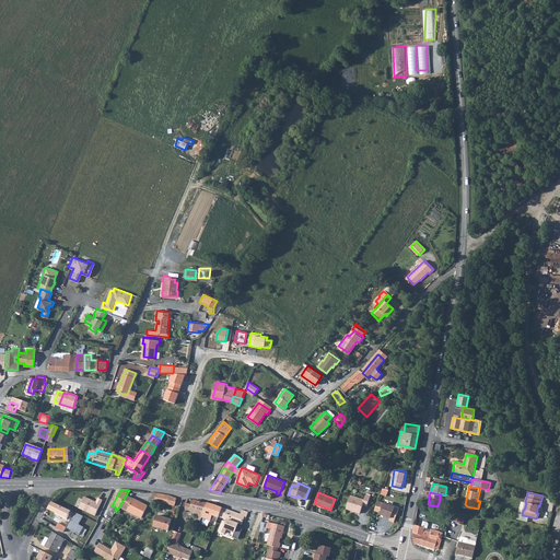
[(154,500),(153,502),(155,503),(156,501),(166,503),(174,506),(177,498),(168,496),(158,493),(154,500)]
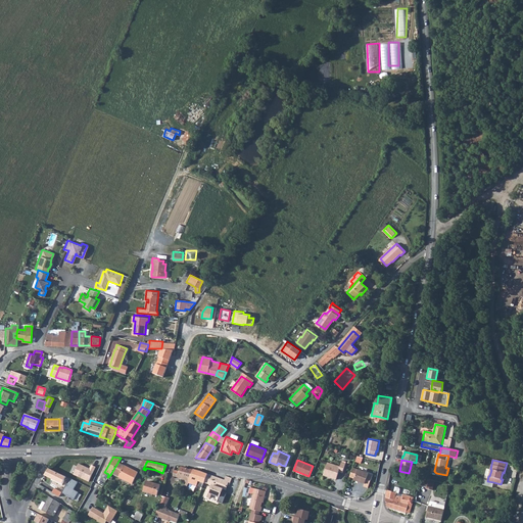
[(117,463),(111,473),(128,481),(129,478),(134,481),(138,473),(117,463)]
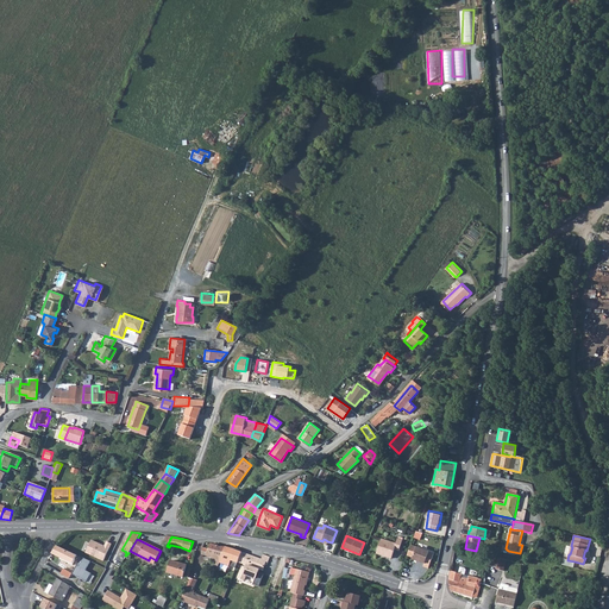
[(376,553),(391,559),(395,550),(399,551),(402,541),(399,539),(396,545),(382,539),(376,553)]
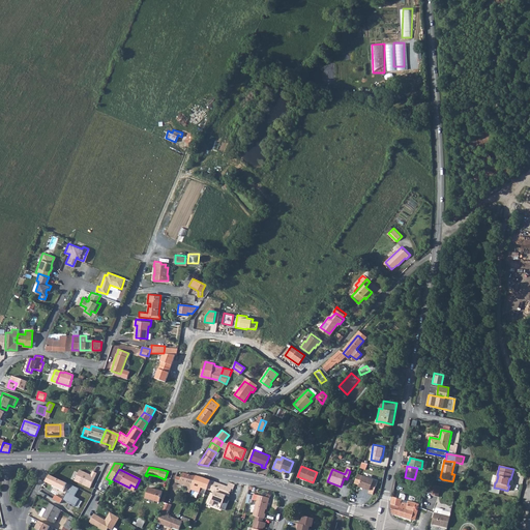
[(89,489),(96,473),(92,472),(90,475),(79,470),(72,481),(89,489)]
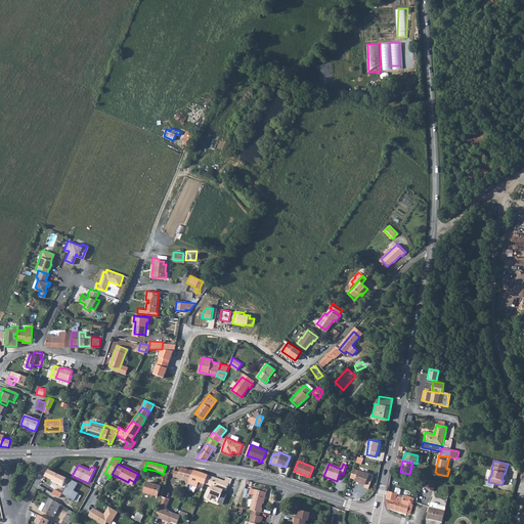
[(175,471),(173,476),(178,478),(178,476),(182,477),(181,481),(185,483),(184,486),(186,487),(187,485),(187,484),(188,483),(189,479),(193,471),(181,468),(179,472),(175,471)]
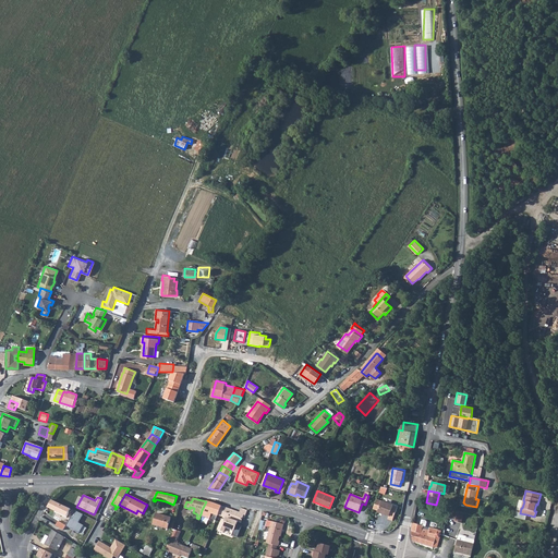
[(374,506),(373,509),(378,510),(377,512),(389,516),(388,519),(392,520),(397,507),(376,499),(374,506)]
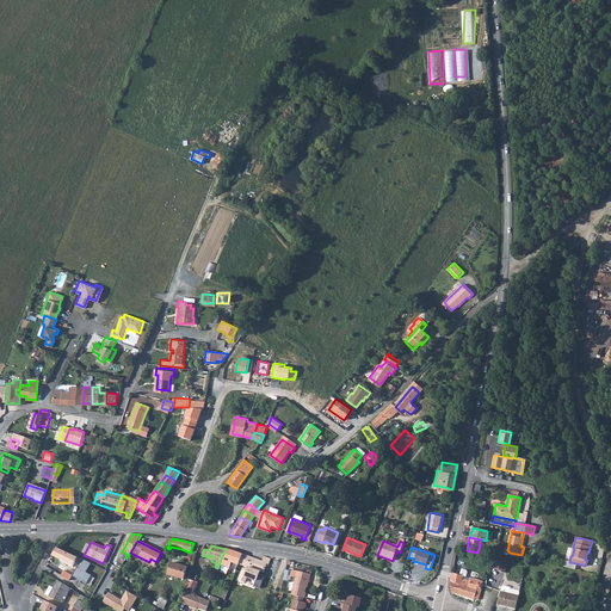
[(57,548),(53,555),(68,563),(73,566),(78,557),(57,548)]
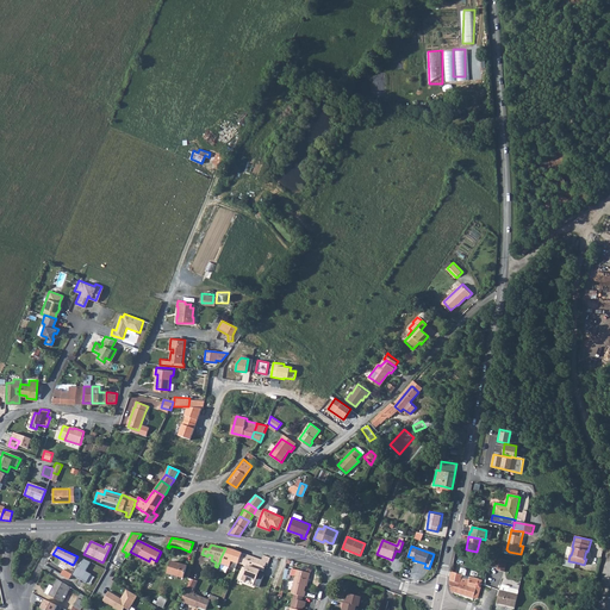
[(229,560),(232,551),(225,548),(221,558),(219,562),(218,564),(235,568),(237,564),(229,560)]
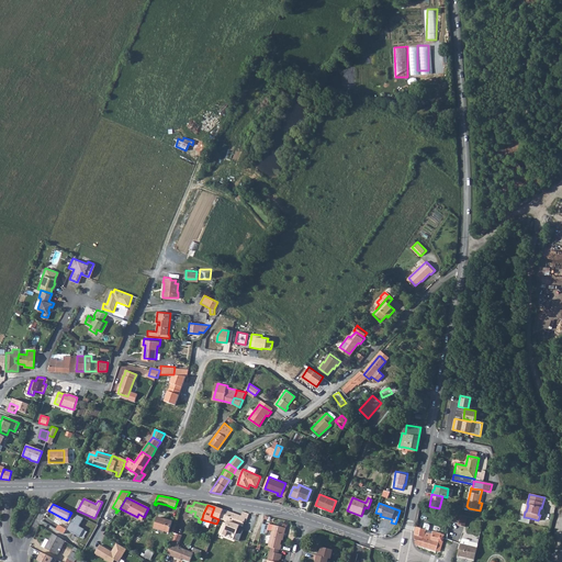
[(214,507),(211,516),(218,519),(218,518),(223,509),(222,509),(215,507),(214,507)]
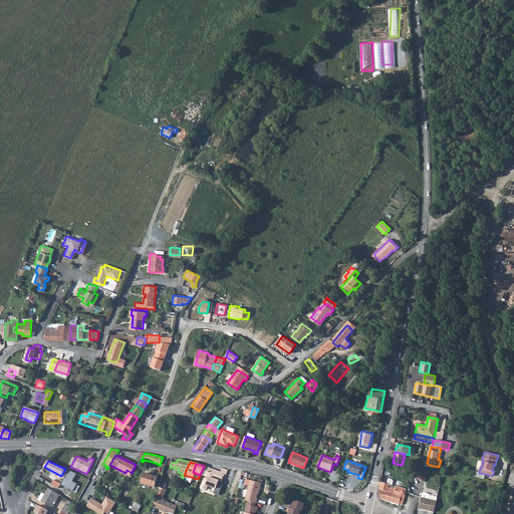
[(204,466),(200,474),(208,477),(207,479),(211,481),(212,479),(221,482),(224,474),(226,475),(227,470),(222,468),(220,472),(204,466)]
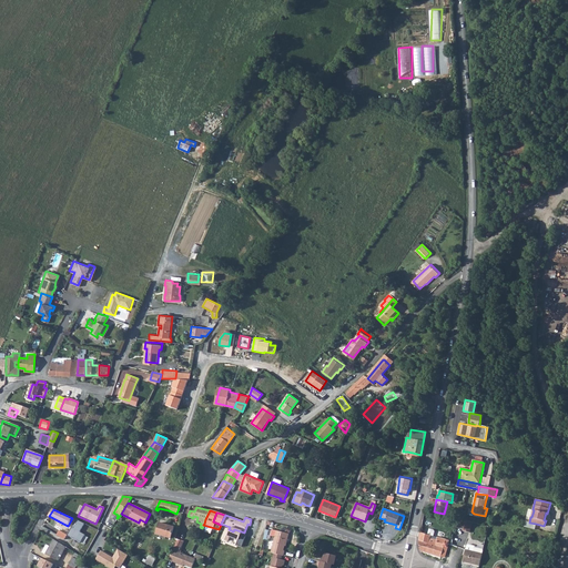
[(74,520),(66,536),(79,544),(83,535),(79,533),(83,525),(74,520)]
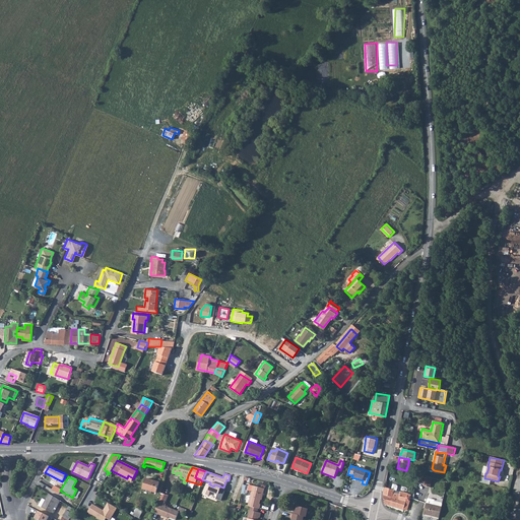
[(427,476),(424,485),(430,488),(433,477),(427,476)]
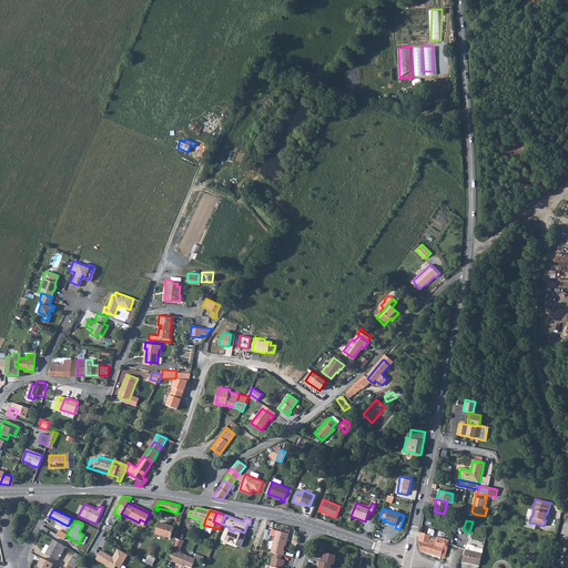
[(159,523),(156,535),(171,538),(174,527),(159,523)]
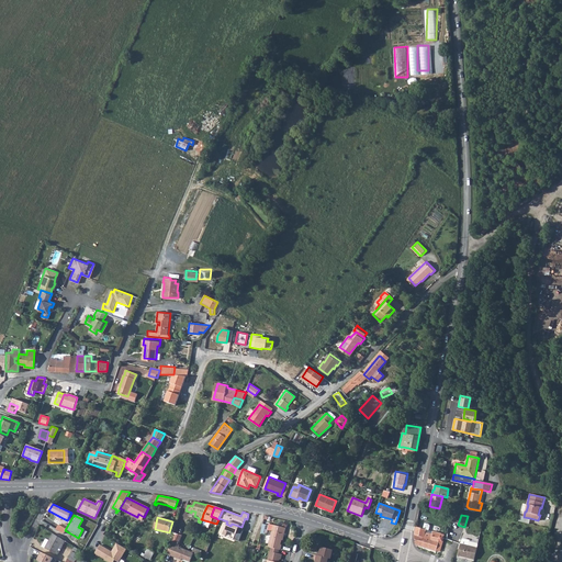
[(42,521),(40,525),(55,535),(65,541),(70,544),(72,540),(56,530),(42,521)]
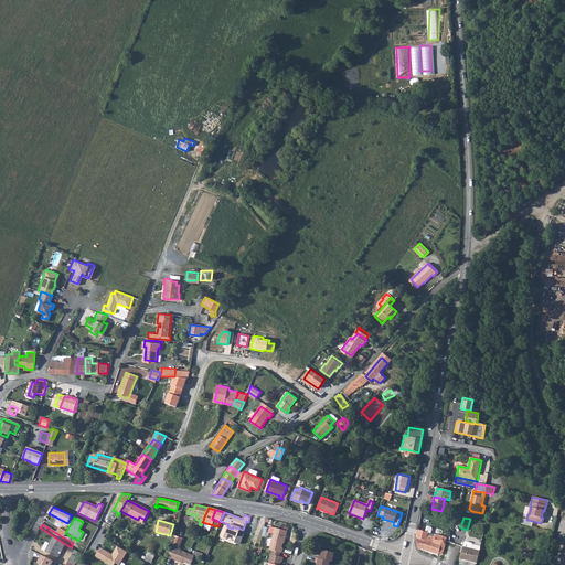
[(98,528),(95,533),(104,537),(107,532),(99,526),(98,528)]
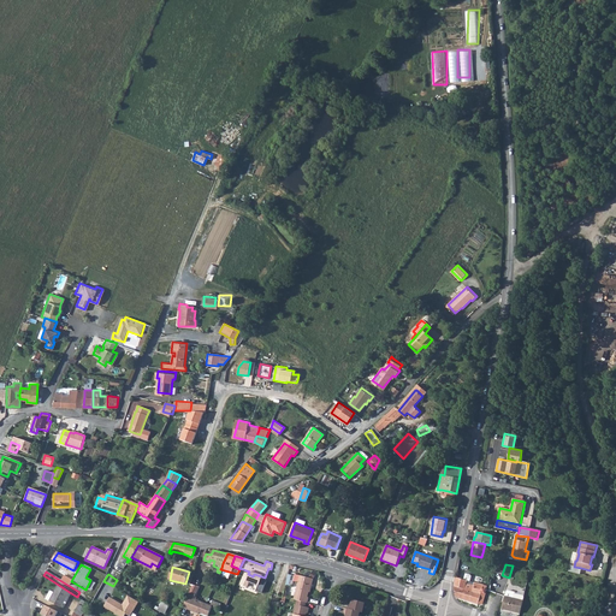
[(298,582),(294,599),(297,600),(306,602),(308,603),(309,598),(307,597),(311,585),(312,586),(314,579),(295,574),(294,580),(298,582)]
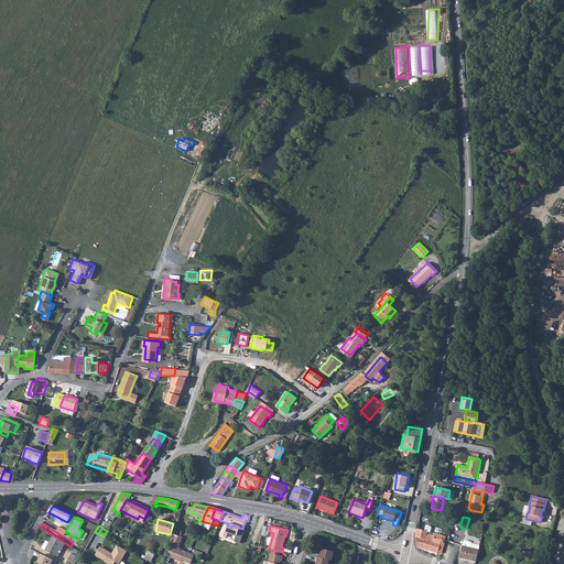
[(176,528),(174,535),(182,538),(185,530),(176,528)]
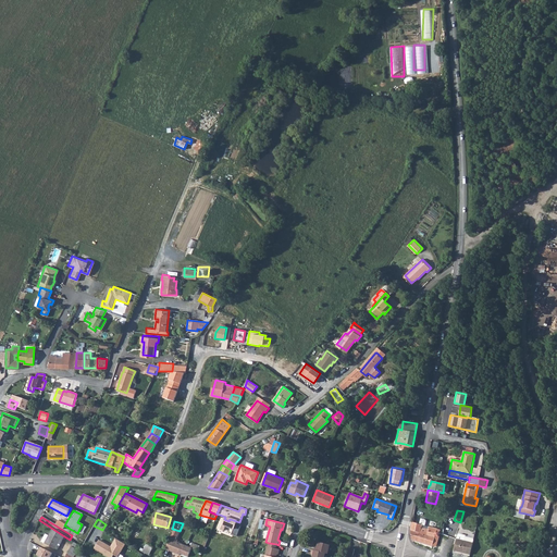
[(411,534),(411,539),(412,541),(432,546),(435,535),(438,535),(438,533),(436,532),(436,531),(428,529),(422,528),(422,524),(411,522),(411,528),(411,534)]
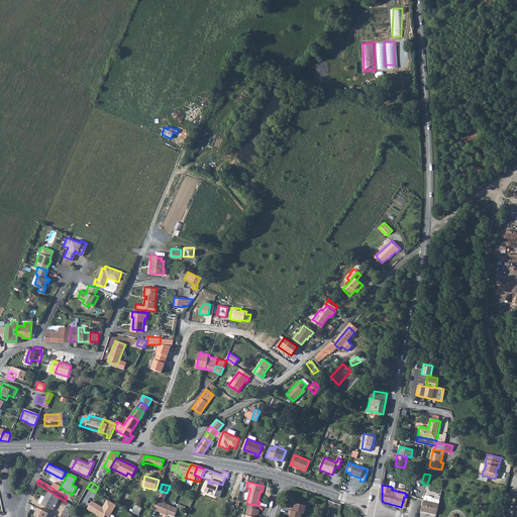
[(160,491),(158,501),(163,503),(167,493),(160,491)]
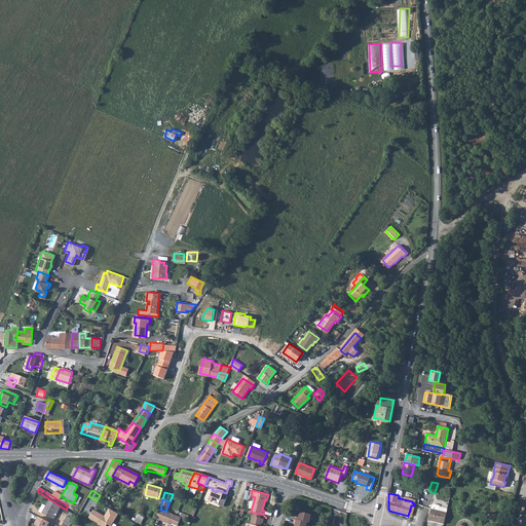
[(49,503),(48,503),(46,506),(43,504),(39,512),(42,513),(44,514),(51,518),(57,508),(59,510),(61,506),(51,500),(49,503)]
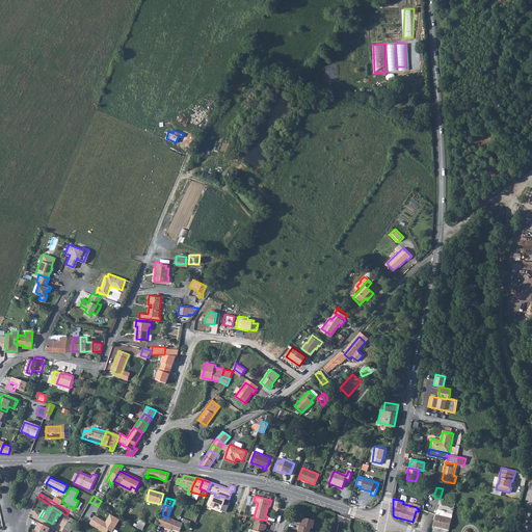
[(69,511),(67,515),(78,523),(80,519),(69,511)]
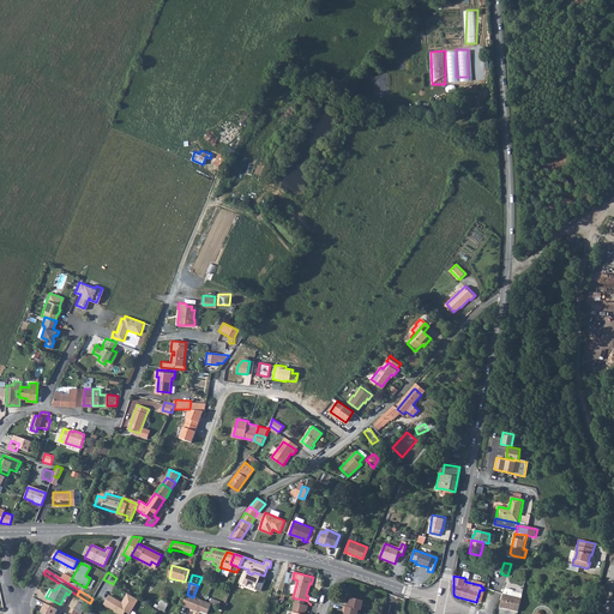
[(127,613),(130,613),(138,601),(126,594),(121,602),(108,596),(103,606),(116,613),(121,613),(124,613),(127,613)]
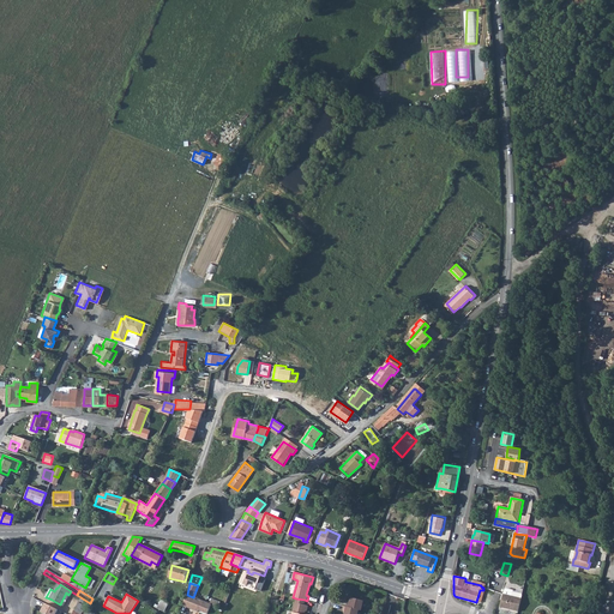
[(499,607),(517,612),(521,599),(503,594),(499,607)]
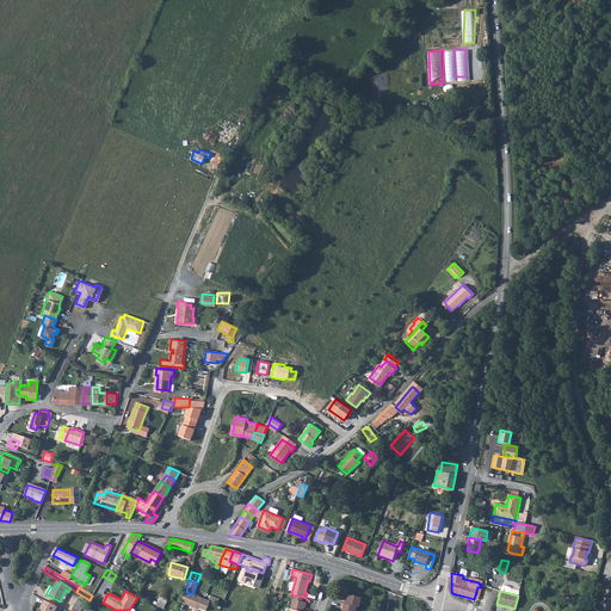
[(192,594),(186,592),(181,602),(189,605),(190,606),(197,609),(198,608),(207,610),(210,602),(192,594)]
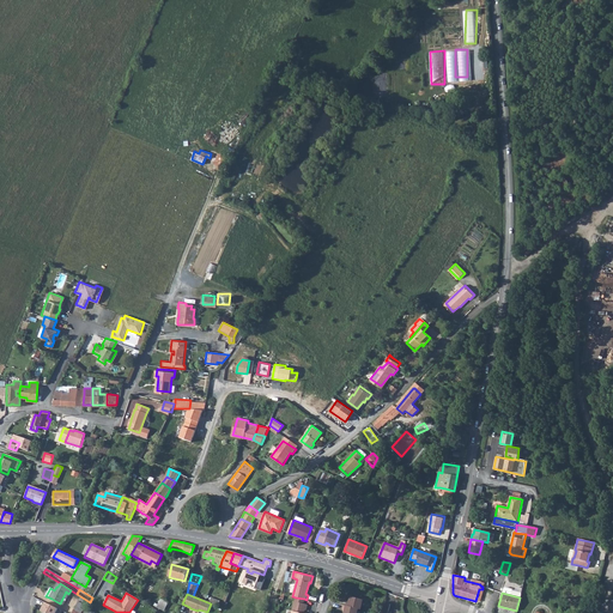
[(346,606),(344,605),(343,610),(345,611),(344,612),(356,612),(358,608),(360,610),(363,600),(351,596),(350,602),(347,601),(346,606)]
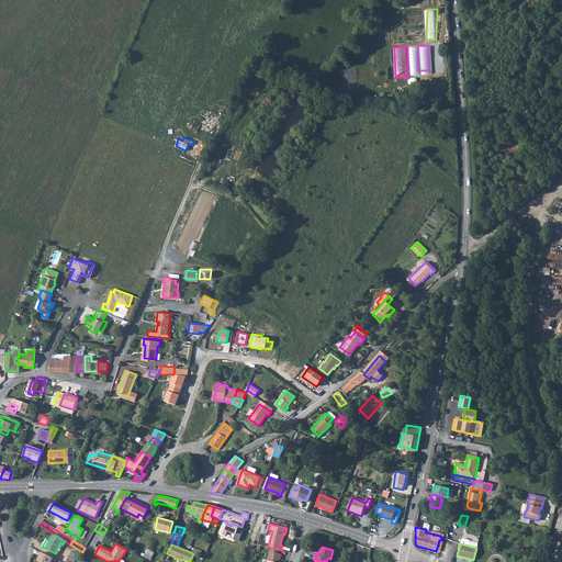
[(145,557),(152,560),(155,553),(148,550),(145,557)]
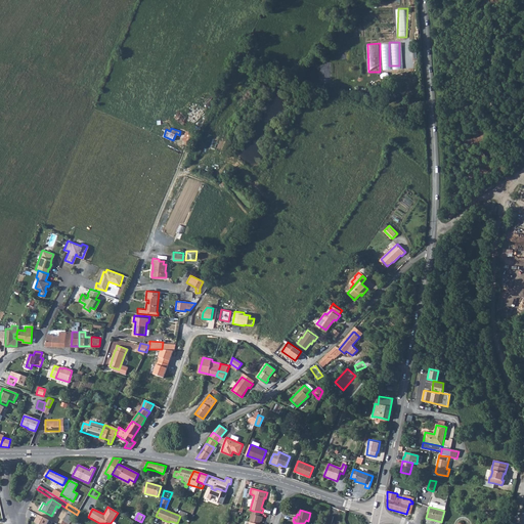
[(67,514),(61,523),(69,523),(73,518),(67,514)]
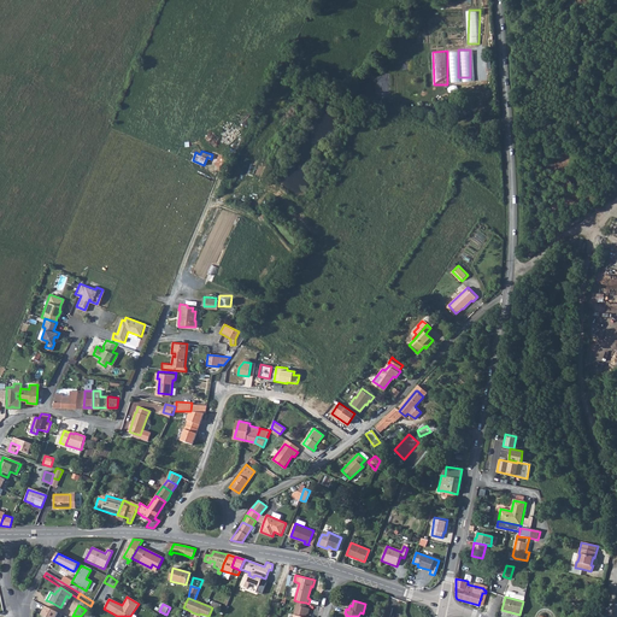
[(305,607),(297,605),(293,616),(306,616),(307,613),(309,613),(310,609),(305,607)]
